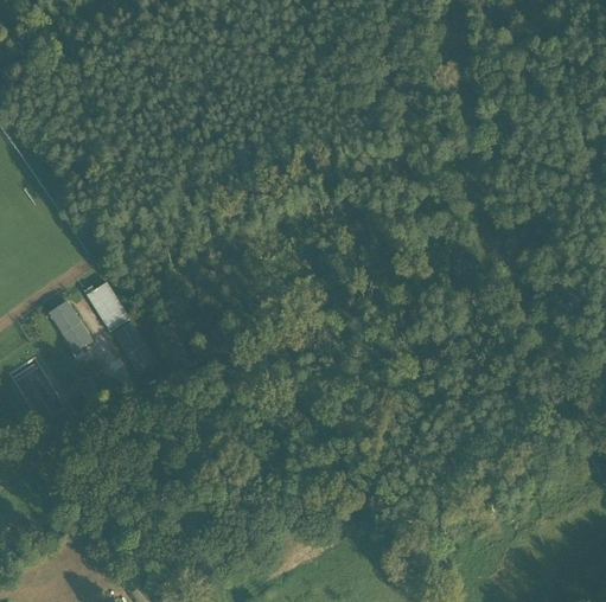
[(85,294),(109,331),(129,318),(106,281),(85,294)]
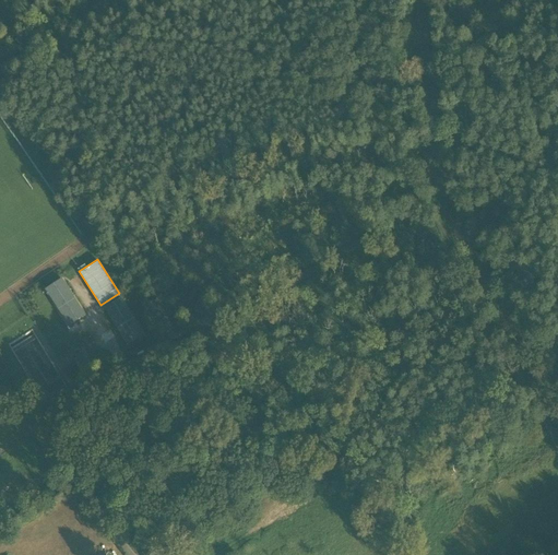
[(45,287),(67,323),(84,313),(61,276),(45,287)]
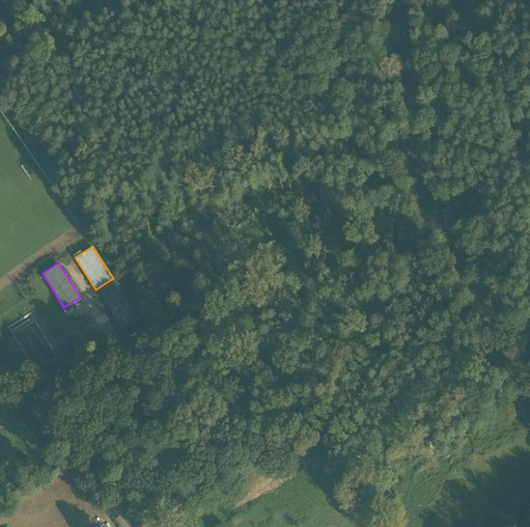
[(99,290),(119,325),(135,315),(114,281),(99,290)]
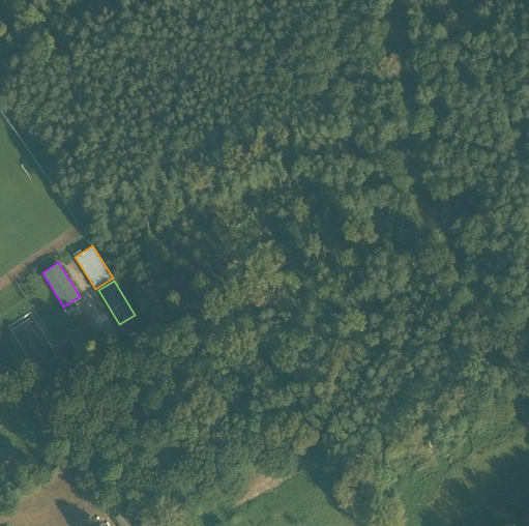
[(70,341),(79,354),(89,348),(81,334),(70,341)]
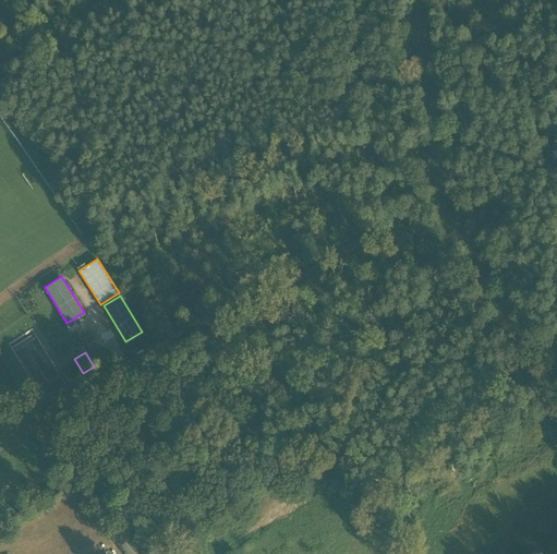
[(73,378),(75,384),(83,380),(80,374),(73,378)]
